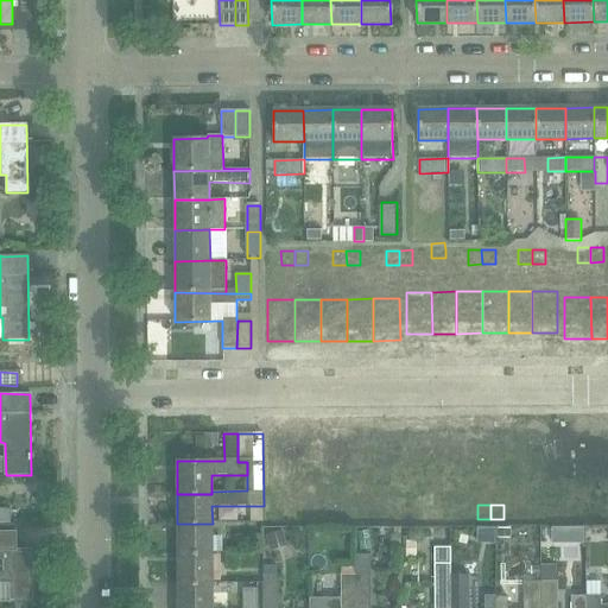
[(540,505),(527,505),(527,519),(540,519),(540,505)]
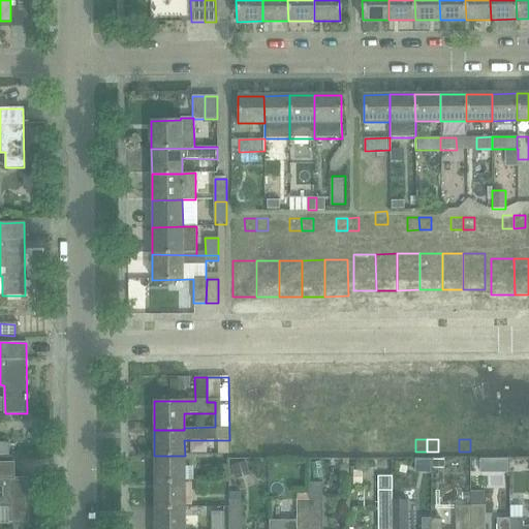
[(483,439),(470,439),(470,452),(483,452),(483,439)]
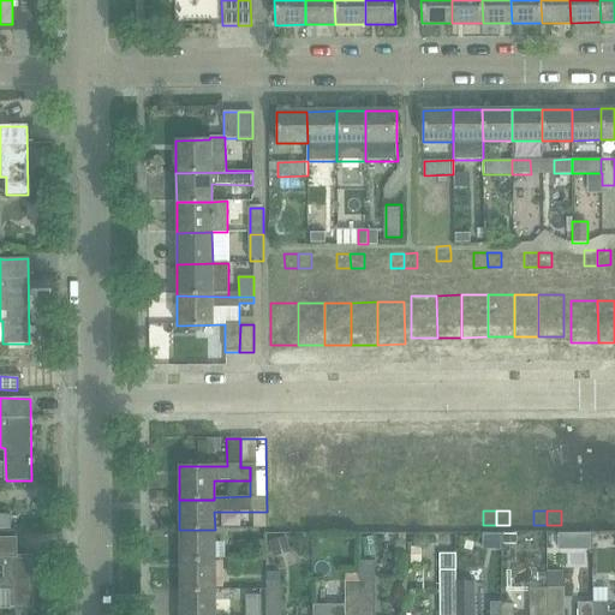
[(302,512),(287,512),(287,526),(302,526),(302,512)]
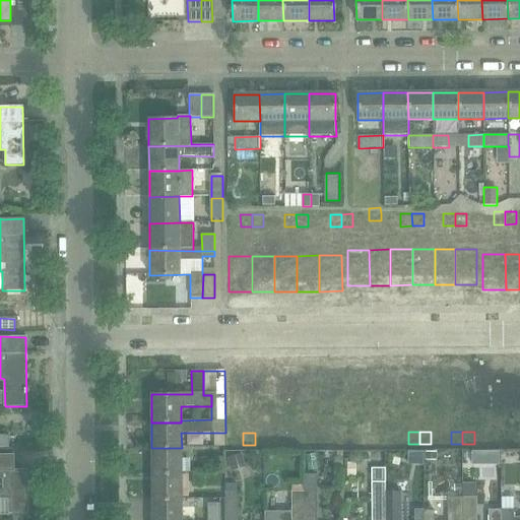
[(266,433),(255,433),(255,445),(266,445),(266,433)]
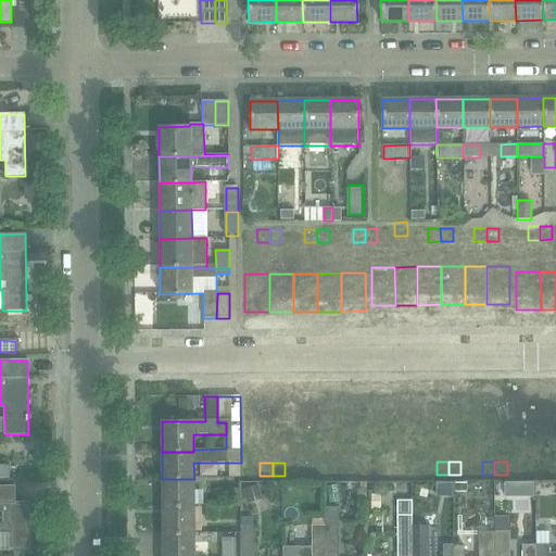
[(308,463),(295,463),(297,476),(308,476),(308,463)]
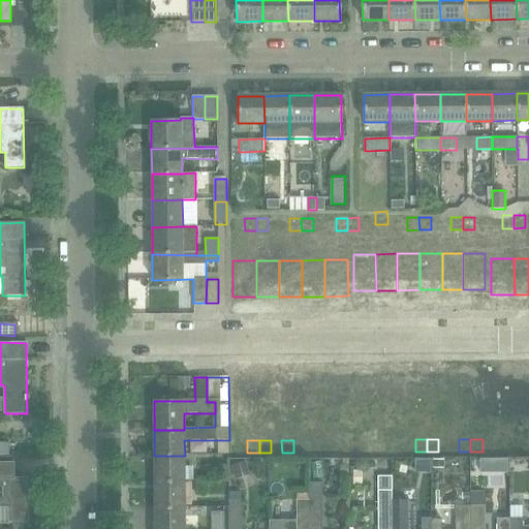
[(0,443),(0,454),(8,455),(8,443),(0,443)]
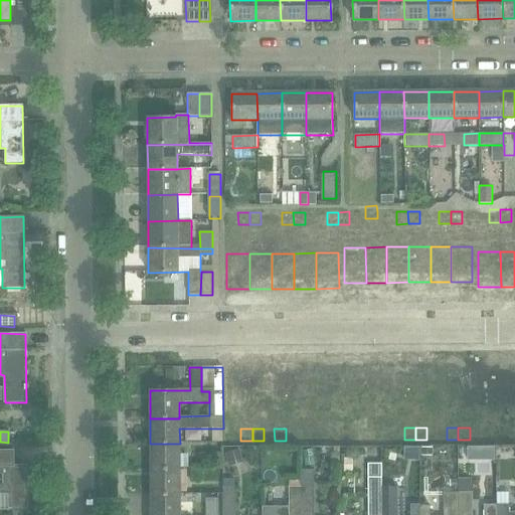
[(318,434),(307,434),(307,446),(318,446),(318,434)]
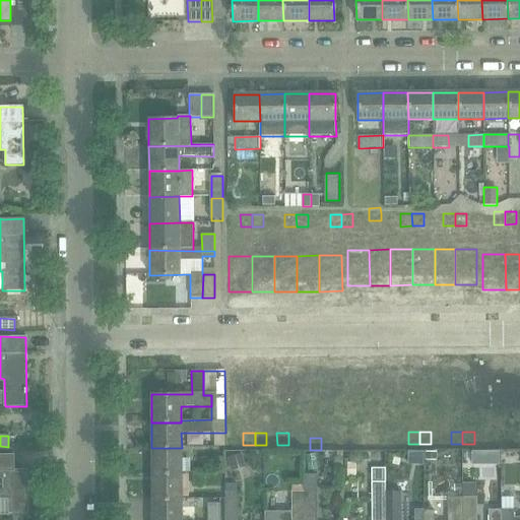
[(333,438),(321,438),(321,450),(333,450),(333,438)]
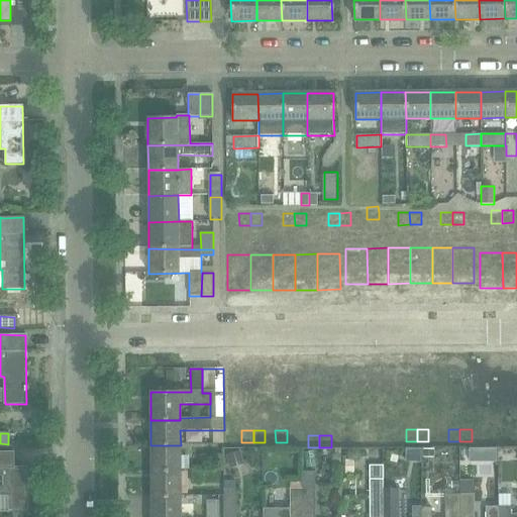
[(375,435),(364,435),(364,447),(375,447),(375,435)]
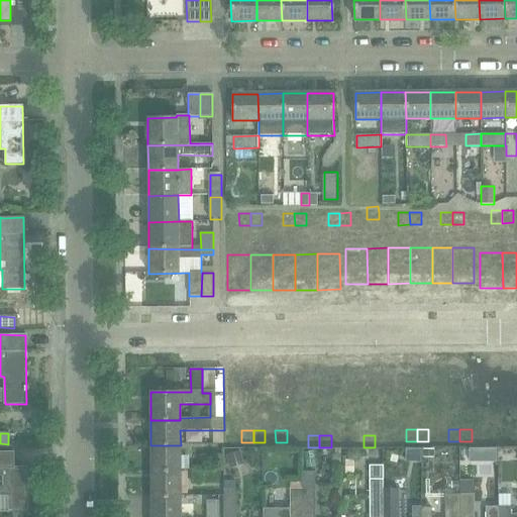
[(386,435),(375,435),(375,447),(386,447),(386,435)]
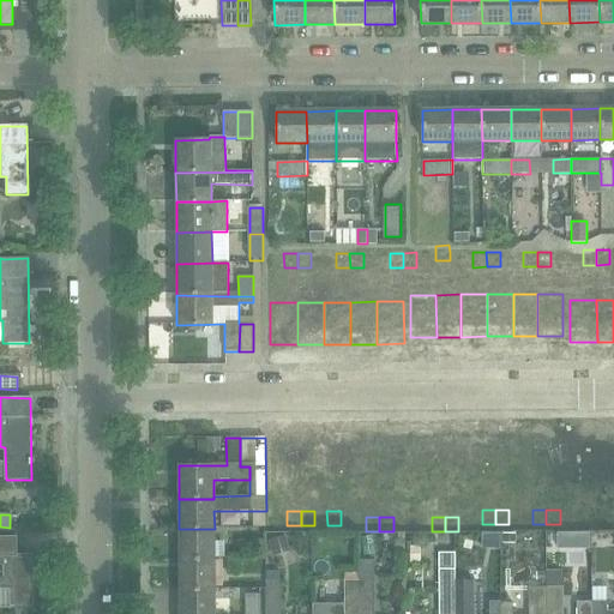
[(309,547),(312,530),(292,528),(289,545),(309,547)]
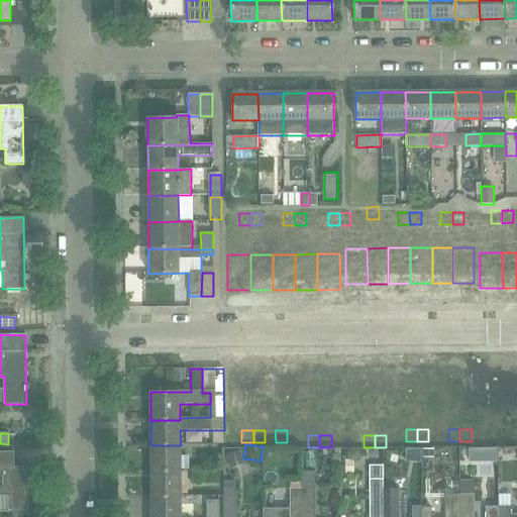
[(181,472),(181,445),(150,445),(150,472),(181,472)]
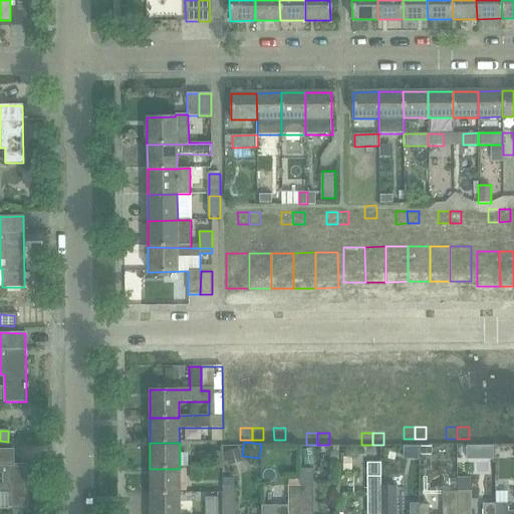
[(0,449),(0,506),(9,507),(27,507),(26,465),(14,465),(13,450),(0,449)]
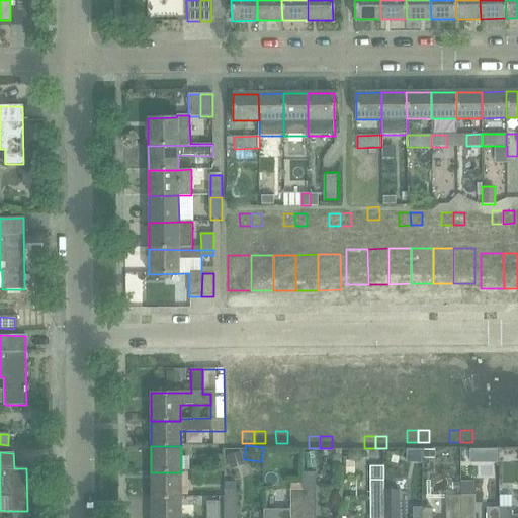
[(383,517),(383,481),(382,453),(370,453),(370,517),(383,517)]
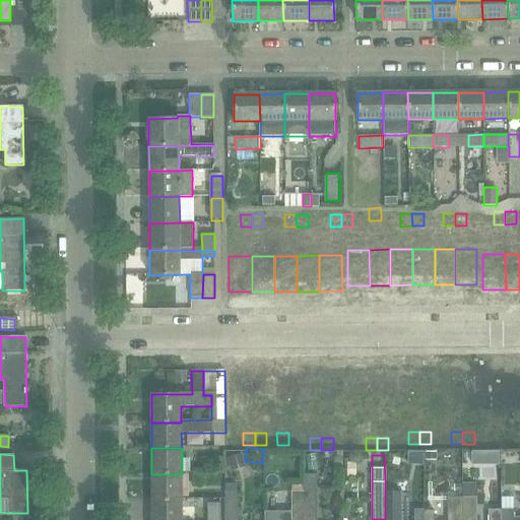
[(182,474),(151,474),(151,501),(182,501),(182,474)]
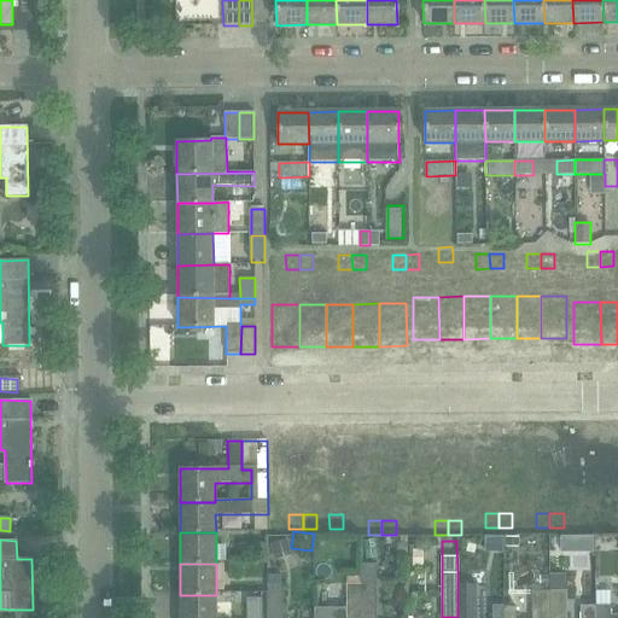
[(287,564),(285,611),(302,611),(303,564),(287,564)]
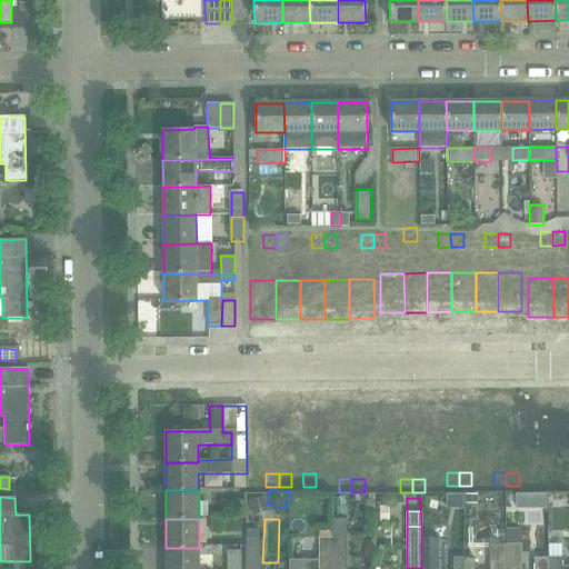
[(332,520),(332,538),(332,568),(346,568),(346,520),(332,520)]
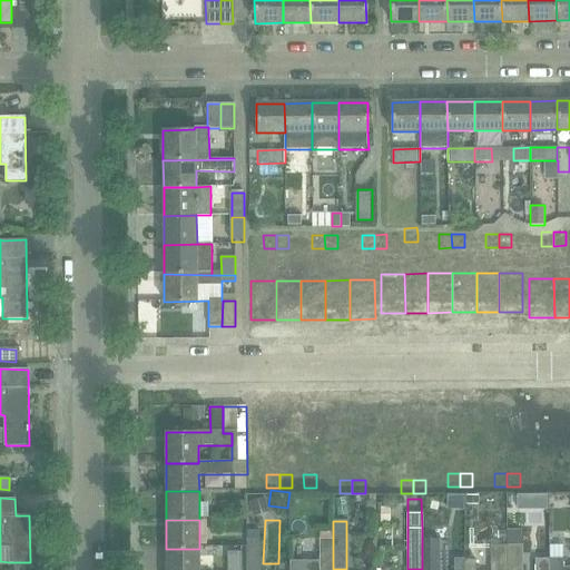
[(333,569),(333,539),(320,539),(318,569),(333,569)]
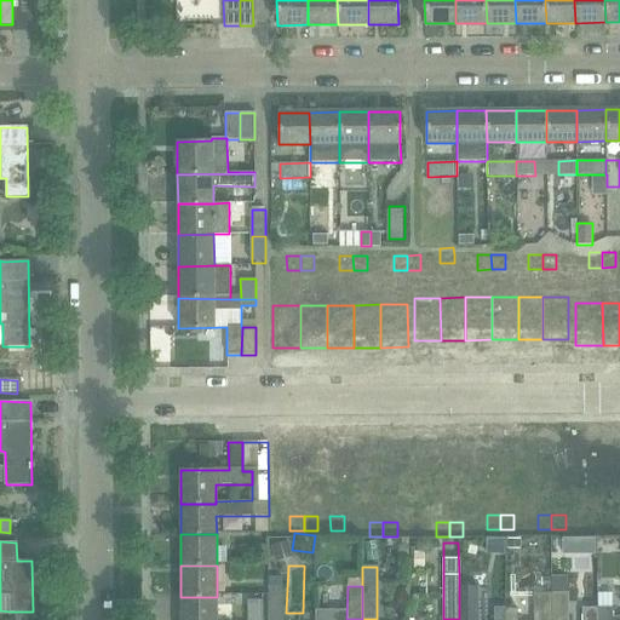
[(477,619),(477,586),(459,586),(459,619),(477,619)]
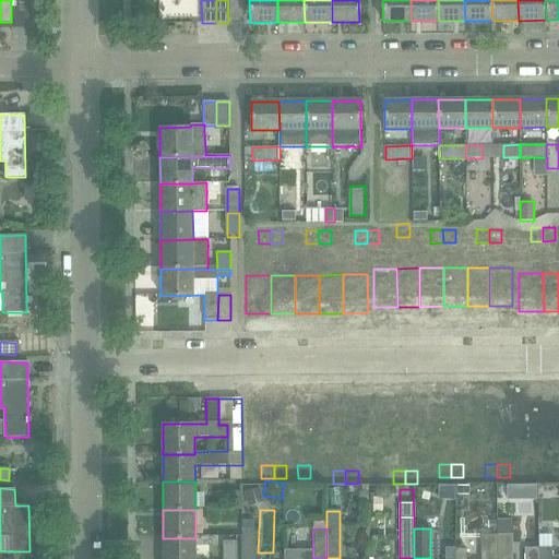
[(240,558),(256,558),(256,531),(241,531),(240,558)]
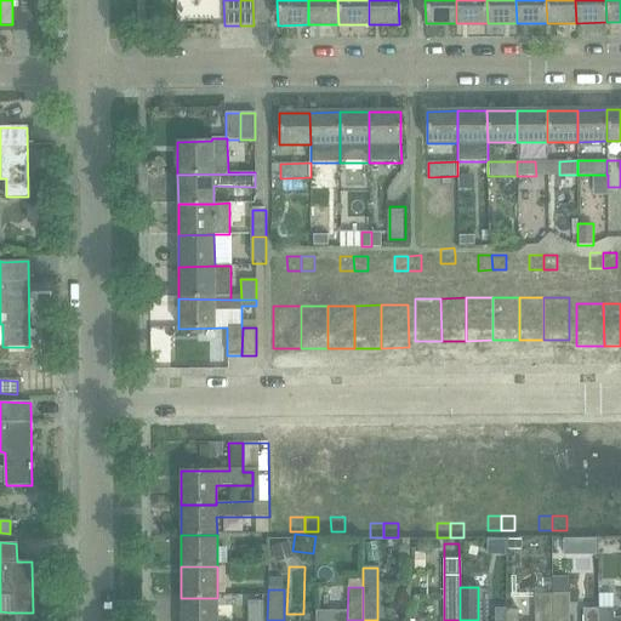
[(551,620),(552,594),(534,594),(534,620),(518,620),(518,610),(506,610),(506,609),(505,620),(551,620)]
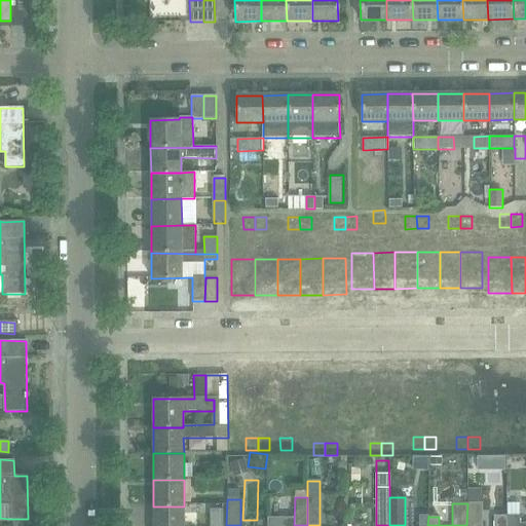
[(482,525),(482,503),(467,503),(466,525),(482,525)]
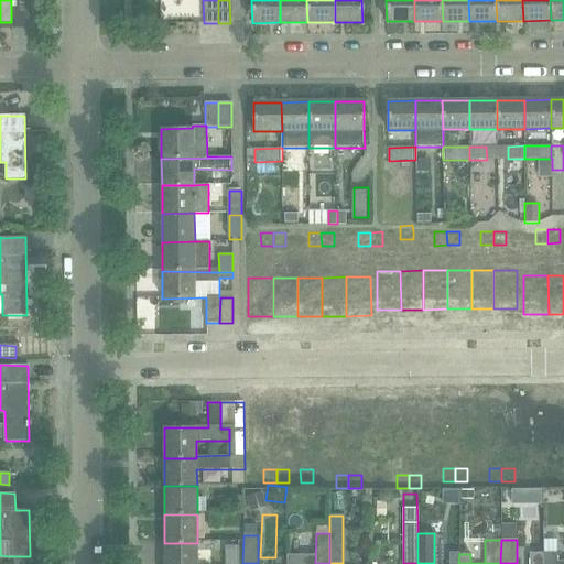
[(197,563),(197,543),(164,543),(164,563),(197,563)]
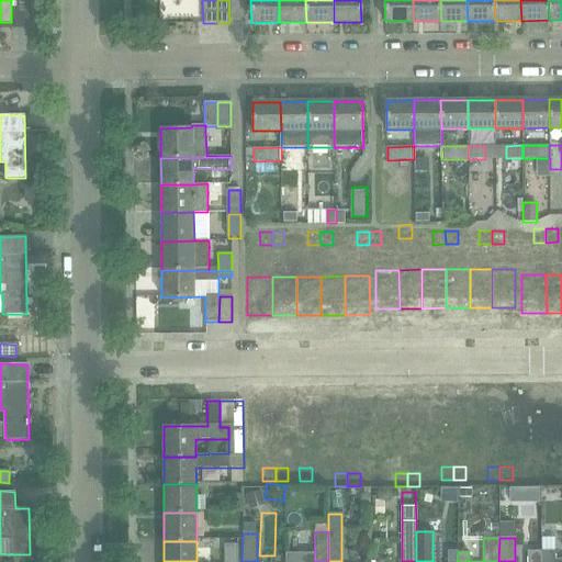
[(237,561),(237,544),(223,544),(223,561),(237,561)]
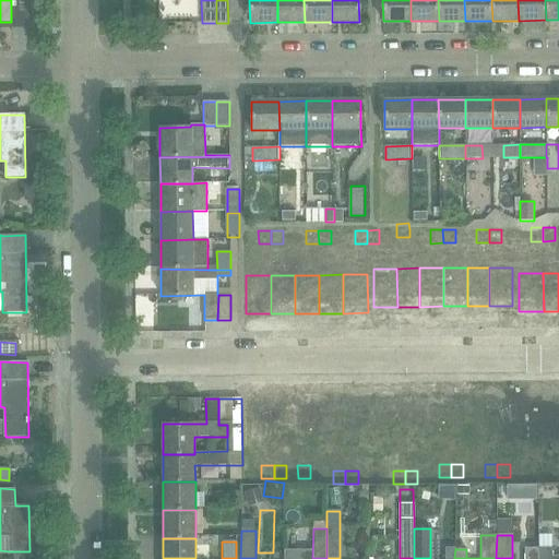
[(558,558),(558,555),(552,555),(552,547),(538,548),(537,558),(558,558)]
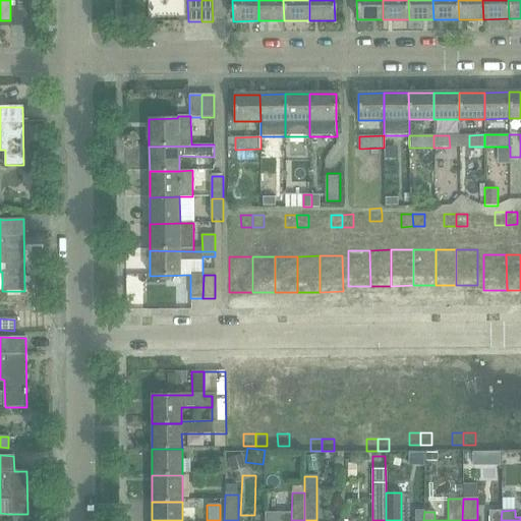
[(423,520),(424,511),(415,511),(415,520),(423,520)]
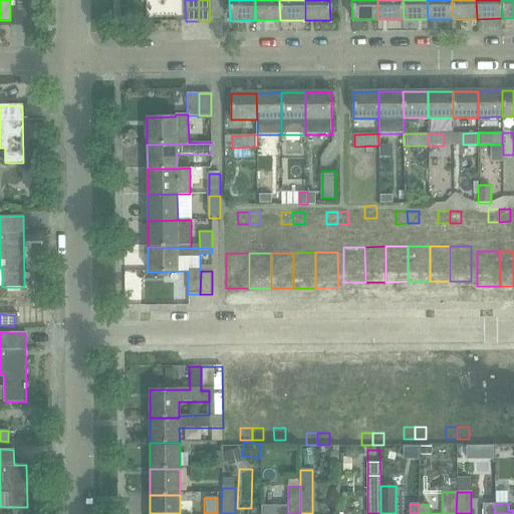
[(494,513),(495,504),(483,504),(483,507),(483,511),(482,513),(494,513)]
